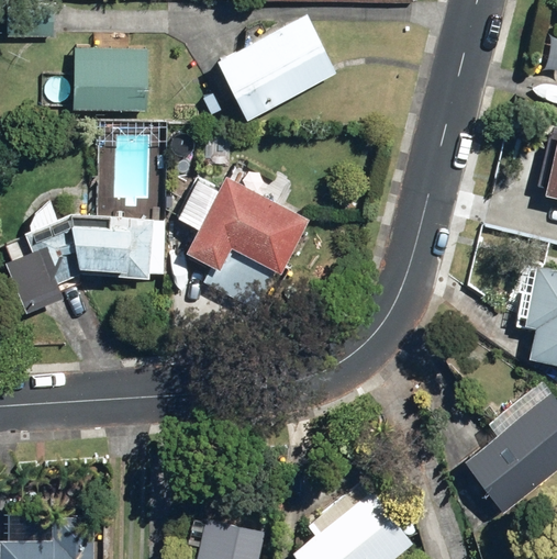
[(307,18),(218,62),(245,118),(334,74),(307,18)]
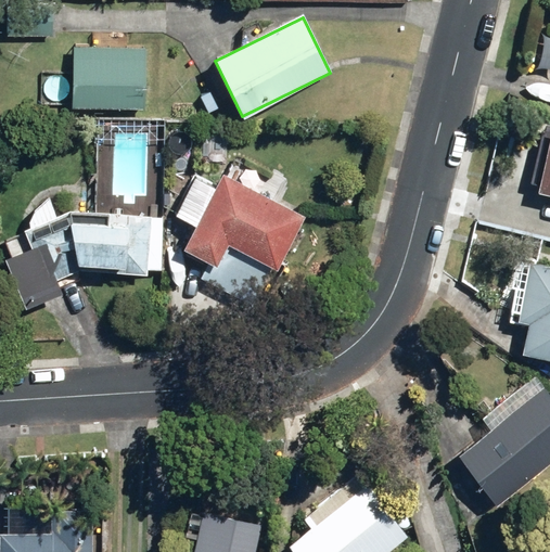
[(149,51),(74,47),(71,105),(145,110),(149,51)]
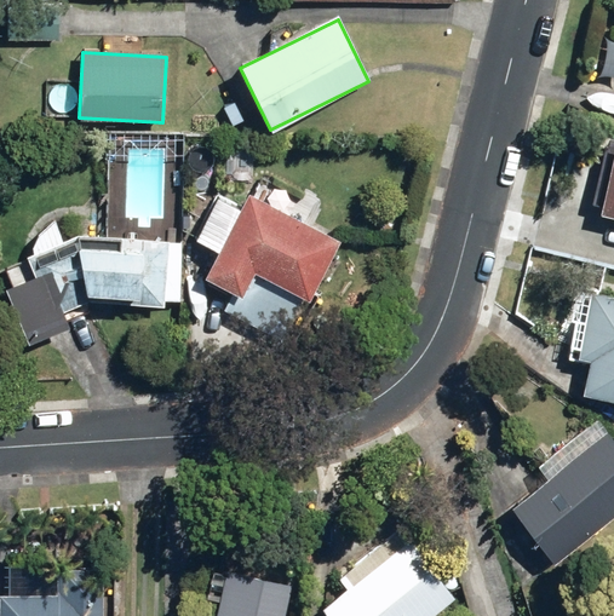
[(613,163),(601,217),(613,219),(613,163)]
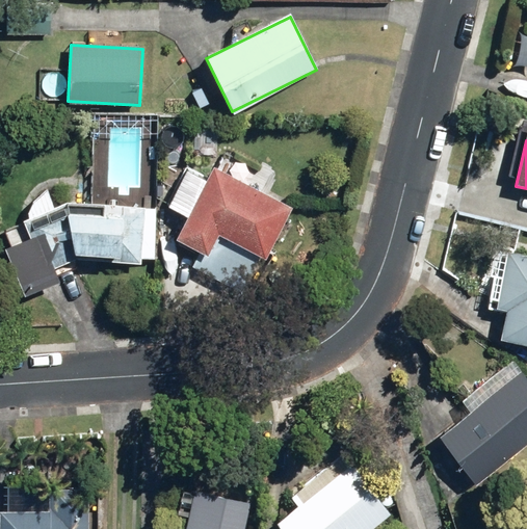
[(296,210),(215,168),(175,239),(210,259),(222,236),(267,261),(296,210)]
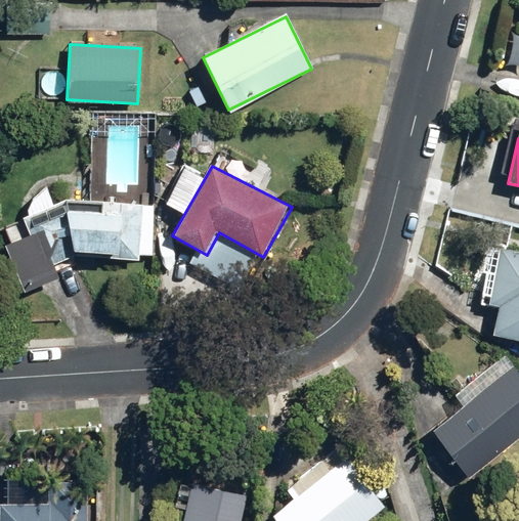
[(1,243),(22,291),(60,277),(54,261),(81,252),(118,253),(117,261),(143,261),(142,257),(159,257),(160,206),(142,205),(142,222),(117,214),(66,208),(1,243)]
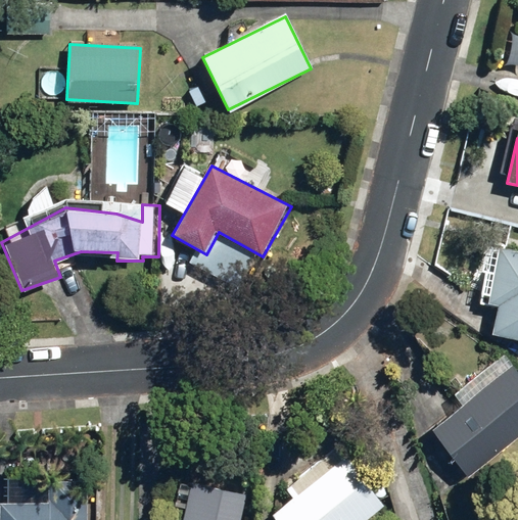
[(517,250),(502,247),(489,301),(499,303),(491,334),(517,339),(517,250)]
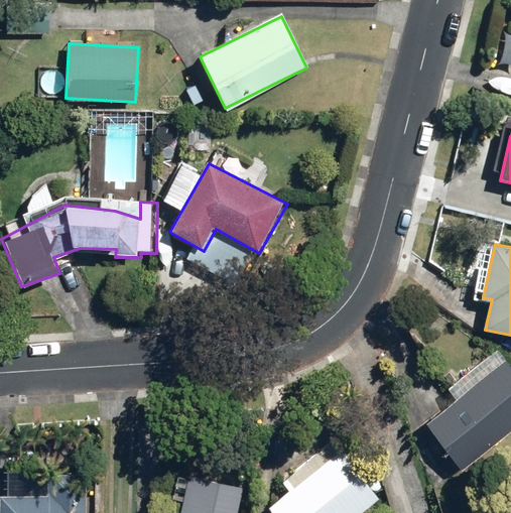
[(461,470),(510,431),(510,365),(508,362),(425,424),(461,470)]
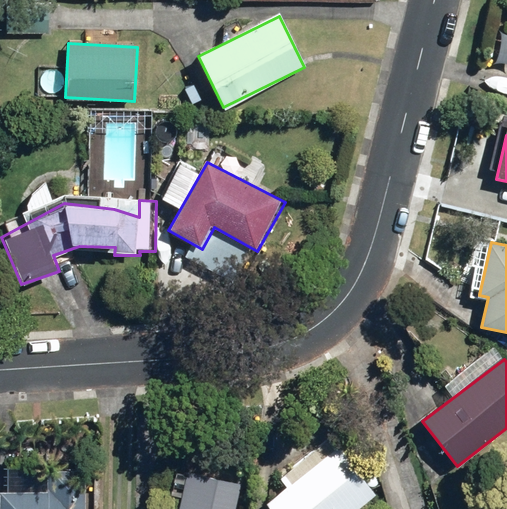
[(358,508),(377,495),(340,447),(267,504),(270,508),(358,508)]
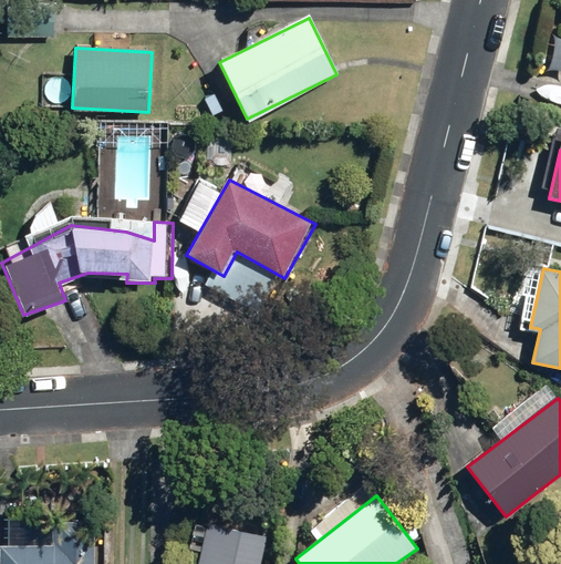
[(94,563),(96,523),(54,522),(53,544),(0,542),(0,563),(94,563)]
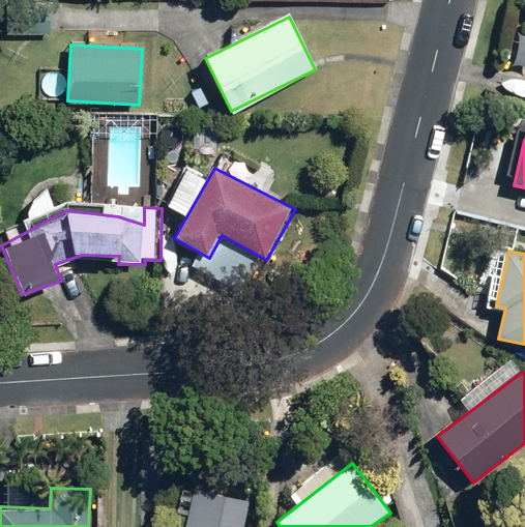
[(196,488),(185,526),(245,526),(252,502),(196,488)]
